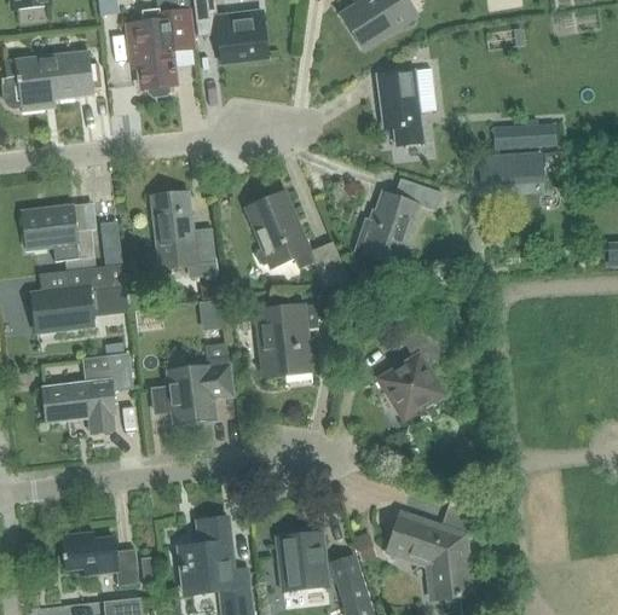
[(157,0),(161,21),(128,24),(132,59),(140,58),(144,88),(149,87),(149,92),(154,96),(167,94),(171,90),(171,85),(177,85),(173,48),(196,46),(191,6),(191,7),(190,0),(157,0)]
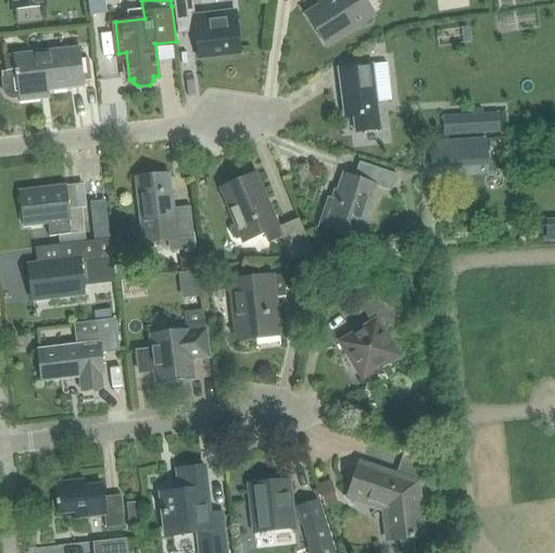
[(199,57),(242,52),(237,9),(198,14),(196,0),(174,0),(179,33),(196,30),(199,57)]
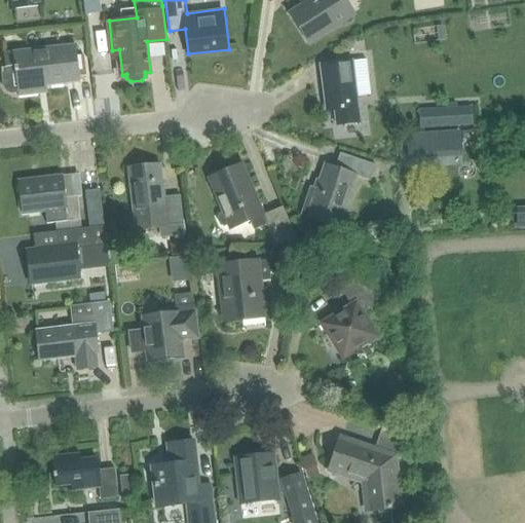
[(309,42),(354,12),(346,0),(309,0),(290,13),(309,42)]
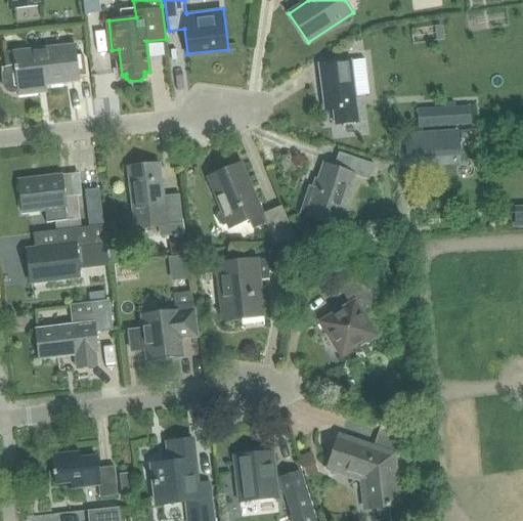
[(6,52),(7,66),(3,66),(5,83),(7,86),(10,89),(13,92),(17,91),(17,89),(19,89),(19,94),(41,92),(40,85),(82,80),(78,43),(6,52)]
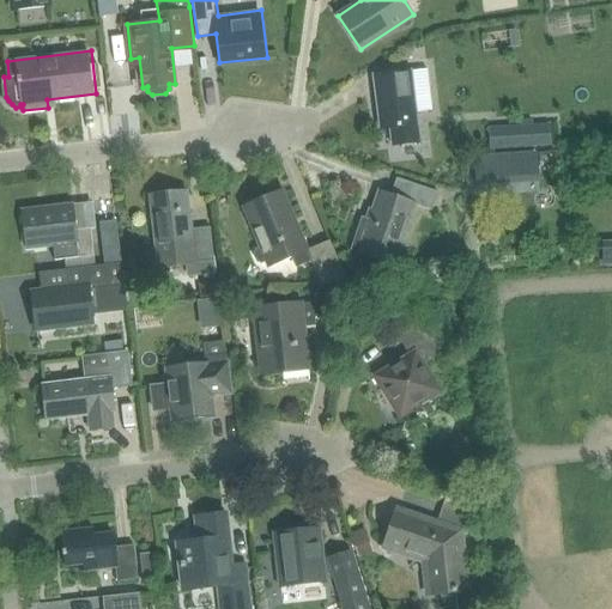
[(394,144),(420,141),(412,69),(379,73),(380,86),(376,87),(381,128),(393,127),(394,144)]
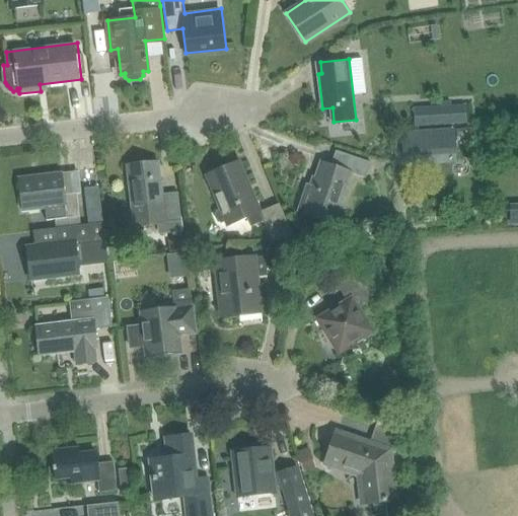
[(441,103),(442,123),(453,122),(452,103),(452,98),(440,98),(441,103)]
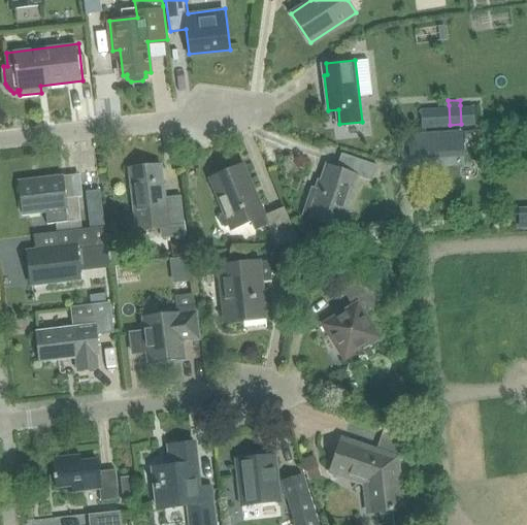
[(462,131),(410,134),(412,153),(463,150),(462,131)]
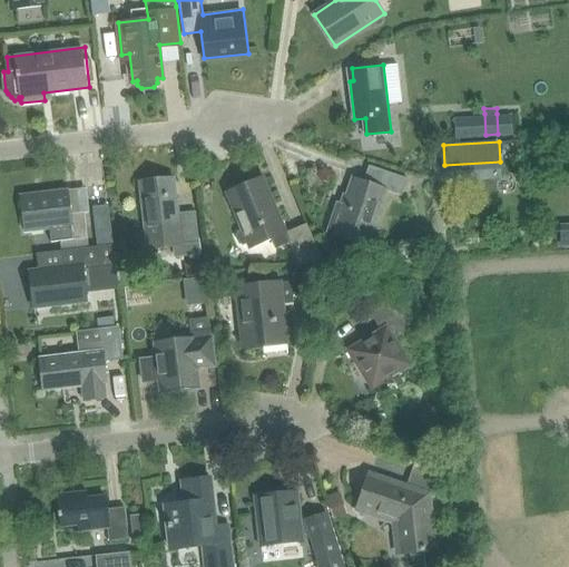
[(370,164),(364,179),(353,176),(344,204),(337,202),(329,228),(368,243),(386,188),(402,194),(408,178),(370,164)]
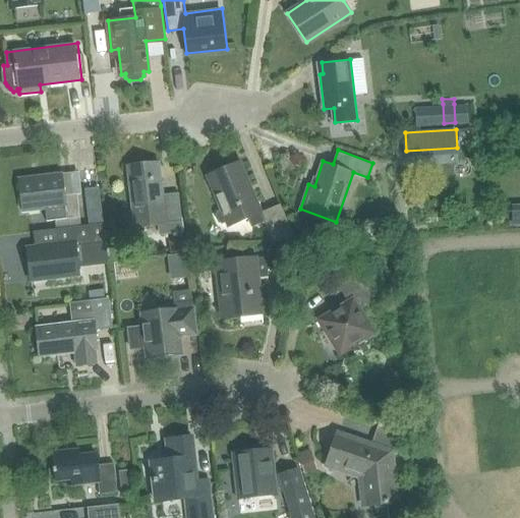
[(126,165),(131,207),(133,229),(157,227),(158,235),(182,232),(178,191),(162,193),(158,161),(126,165)]
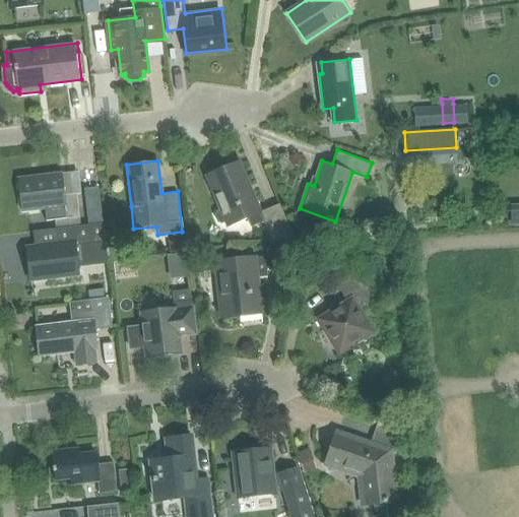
[(241,160),(206,175),(220,208),(217,209),(215,213),(218,220),(222,221),(225,220),(226,224),(248,216),(251,224),(264,219),(272,240),(295,238),(279,203),(261,210),(241,160)]
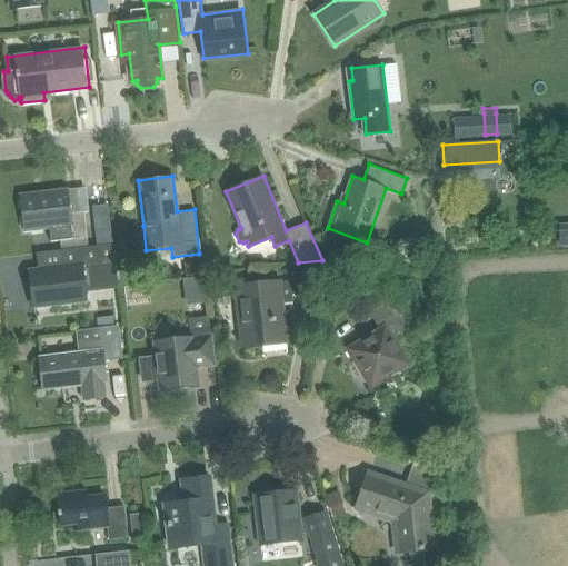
[(67,188),(21,194),(25,229),(50,227),(51,240),(61,239),(62,248),(88,246),(87,236),(83,212),(69,214),(67,188)]
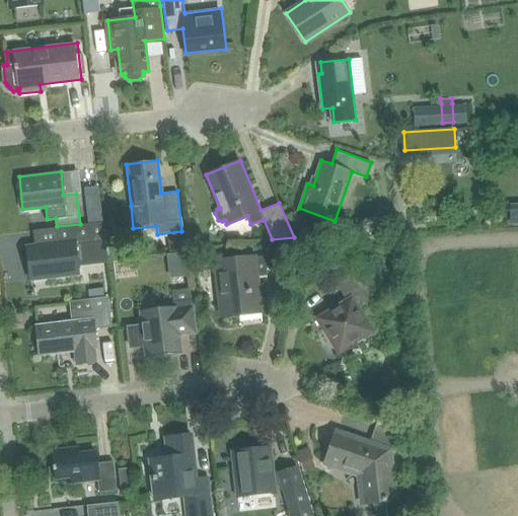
[(102,220),(101,209),(88,211),(89,222),(102,220)]
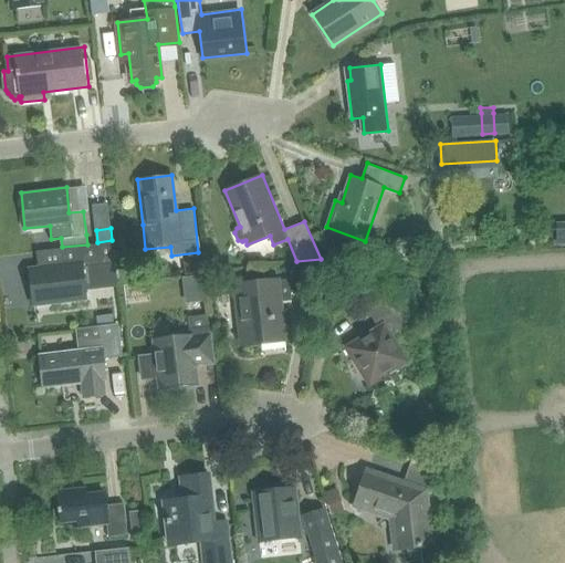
[(31,281),(29,281),(30,292),(32,292),(33,299),(49,298),(50,302),(86,298),(85,288),(117,283),(112,241),(62,248),(64,267),(30,270),(31,281)]
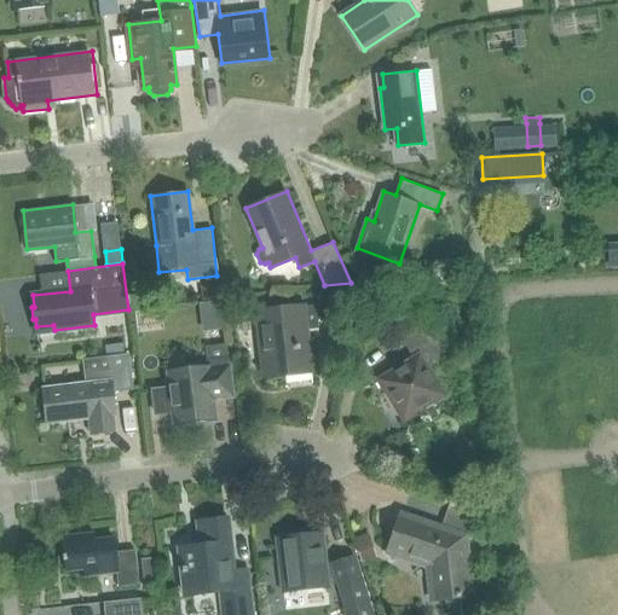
[(305,305),(256,311),(264,377),(312,371),(307,329),(318,328),(319,317),(345,321),(351,283),(324,285),(323,286),(321,303),(305,305)]
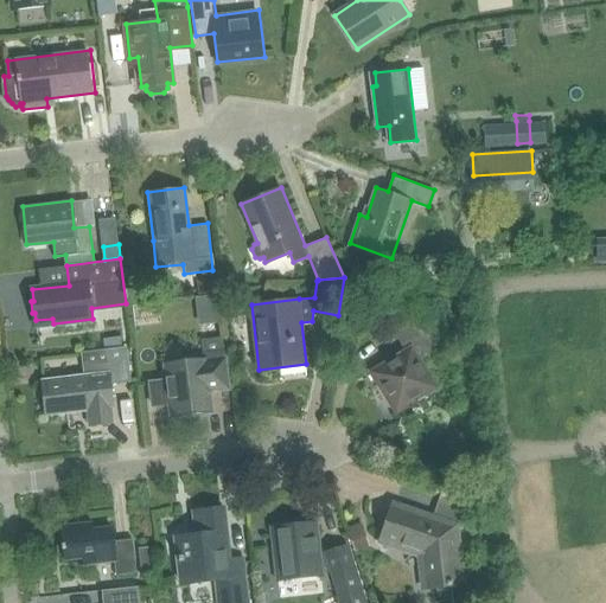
[(422,395),(435,386),(418,355),(437,344),(416,312),(391,327),(406,350),(370,371),(395,411),(415,399),(423,411),(429,406),(422,395)]
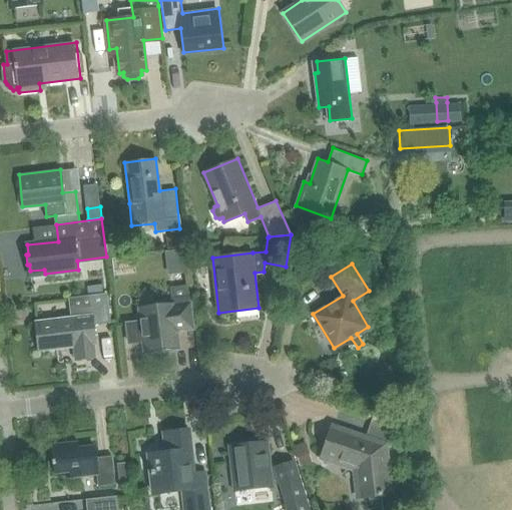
[(192,324),(187,285),(170,287),(173,305),(139,309),(140,314),(121,317),(125,343),(143,340),(145,352),(178,347),(175,326),(192,324)]
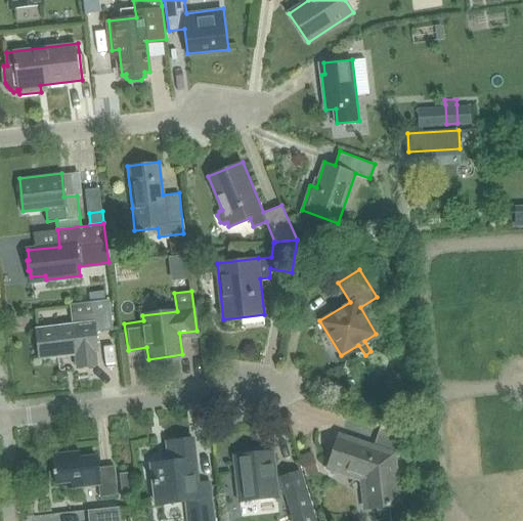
[(74,324),(37,329),(40,358),(76,354),(77,367),(96,365),(95,352),(96,352),(94,331),(112,329),(109,300),(71,304),(74,324)]
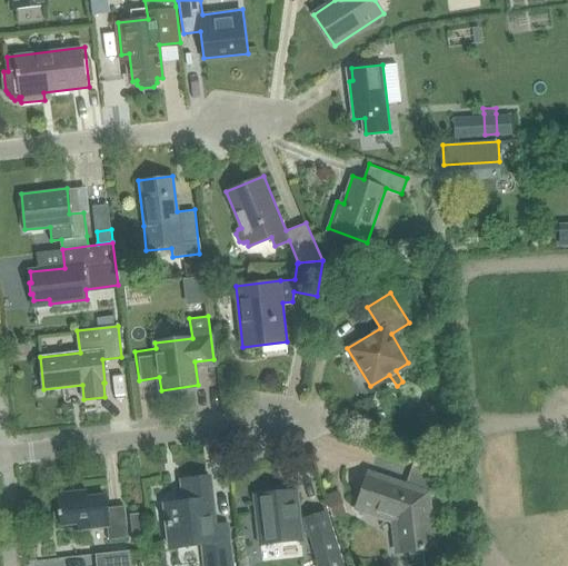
[(429,495),(438,470),(411,462),(402,484),(366,472),(352,508),(391,520),(396,554),(432,549),(425,494),(429,495)]
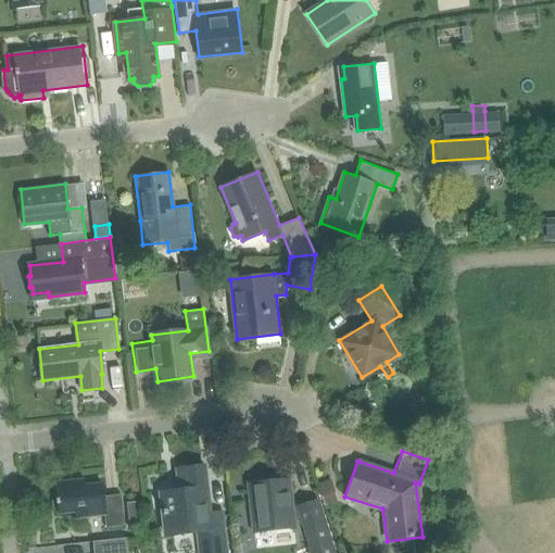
[(198,531),(200,552),(226,552),(222,512),(209,513),(206,499),(209,499),(205,465),(177,468),(179,490),(161,492),(165,535),(198,531)]
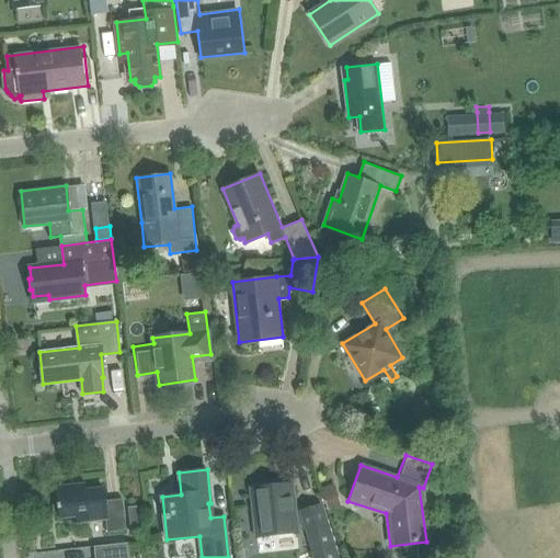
[(316,557),(336,557),(320,503),(300,510),(301,512),(296,513),(293,482),(251,487),(256,536),(297,532),(296,528),(306,527),(316,557)]
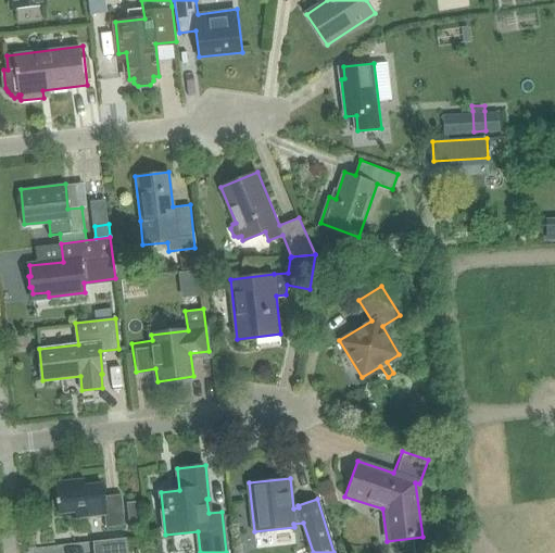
[(106,527),(125,525),(122,494),(103,497),(102,484),(75,487),(74,480),(55,482),(59,513),(76,511),(77,517),(105,514),(106,527)]
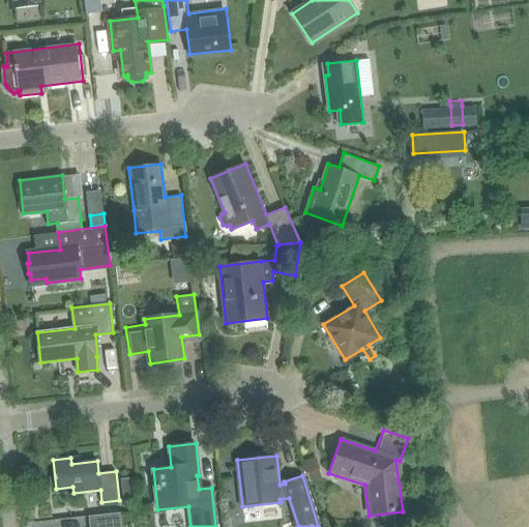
[(134,475),(122,477),(124,498),(136,496),(134,475)]
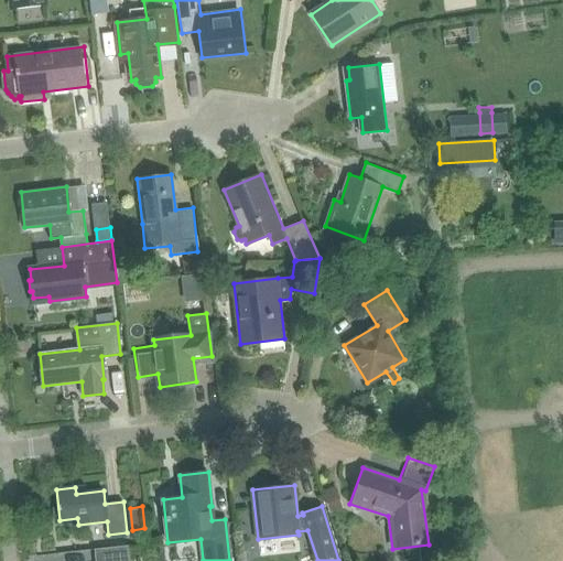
[(130,560),(129,550),(94,553),(94,560),(130,560)]
